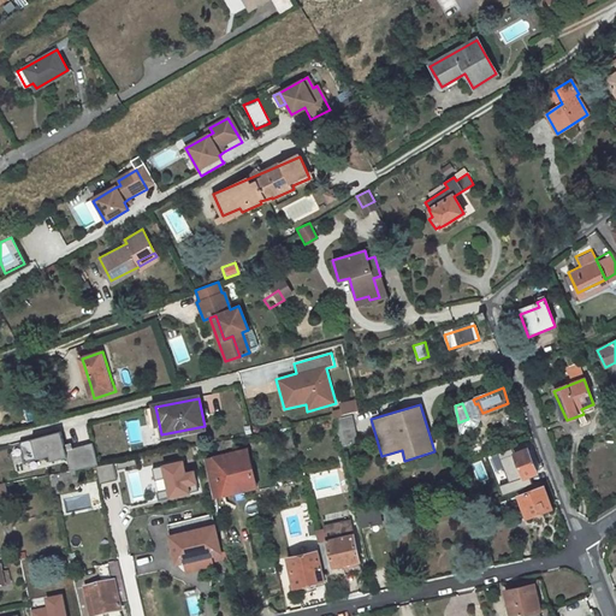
[(359,443),(353,416),(337,419),(343,445),(359,443)]
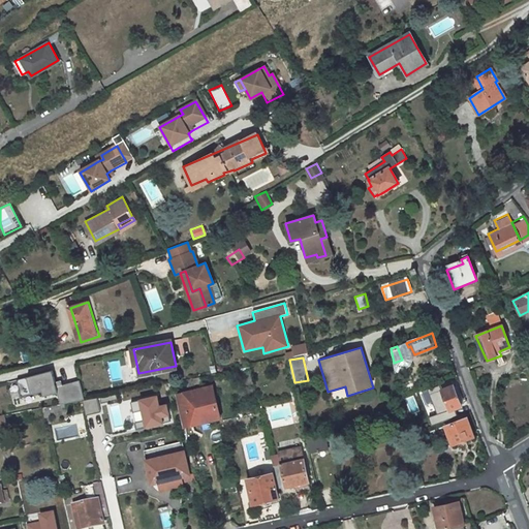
[(51,372),(9,382),(16,406),(57,396),(51,372)]
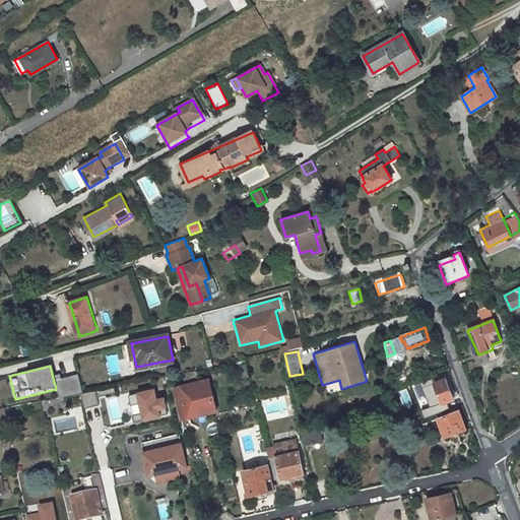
[(55,379),(59,398),(80,393),(76,375),(55,379)]
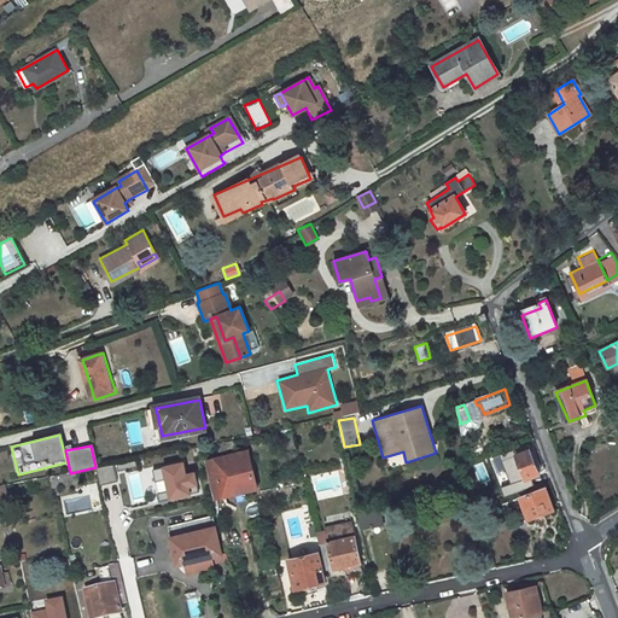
[(525,479),(538,473),(528,445),(513,450),(525,479)]
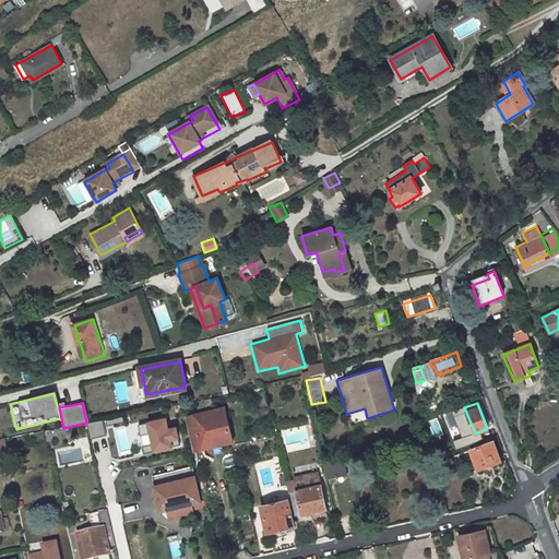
[(232,441),(225,408),(185,417),(192,451),(232,441)]
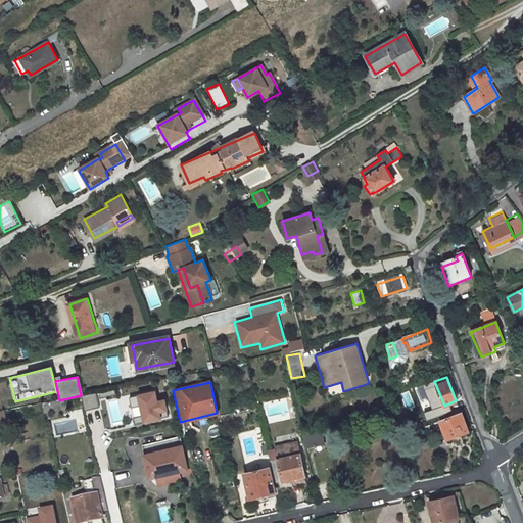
[(155,391),(137,395),(143,424),(161,420),(159,415),(168,413),(164,400),(157,401),(155,391)]
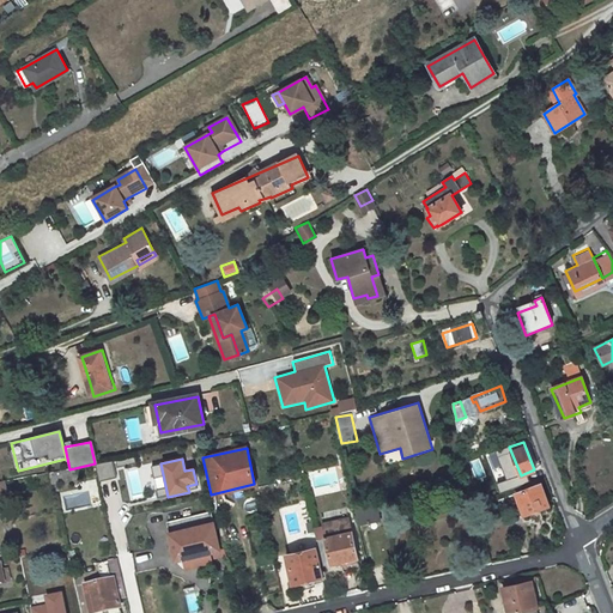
[(93,465),(98,481),(115,477),(110,461),(93,465)]
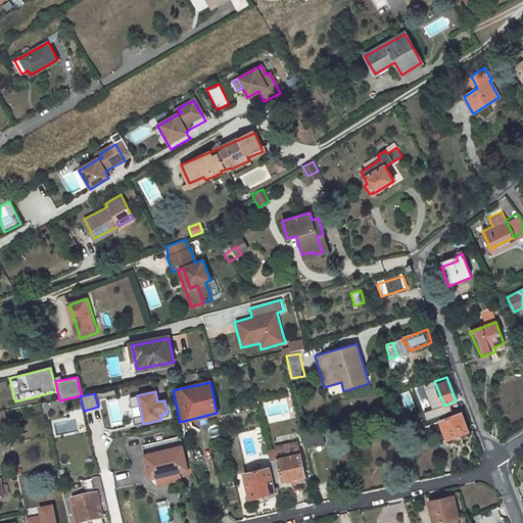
[(65,399),(42,403),(44,413),(67,408),(65,399)]
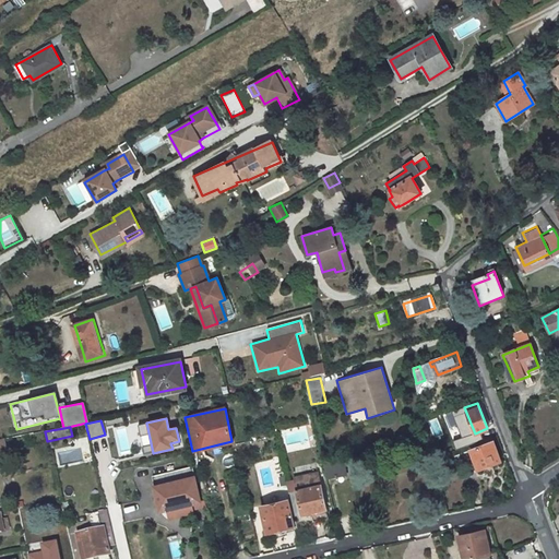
[(487,428),(475,433),(478,441),(491,437),(487,428)]
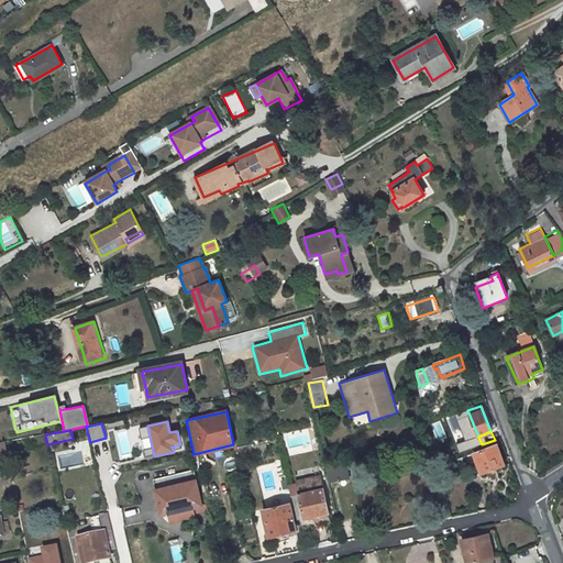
[(486,450),(497,445),(495,440),(482,444),(473,449),(475,454),(486,450)]
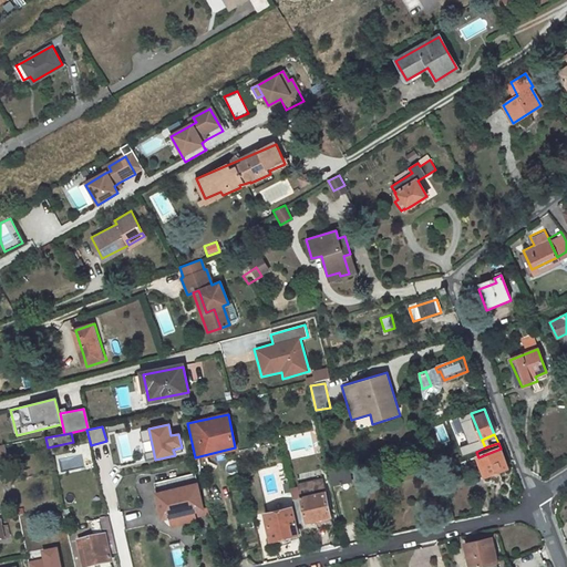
[(478,457),(477,457),(485,477),(508,467),(501,449),(490,453),(478,457)]
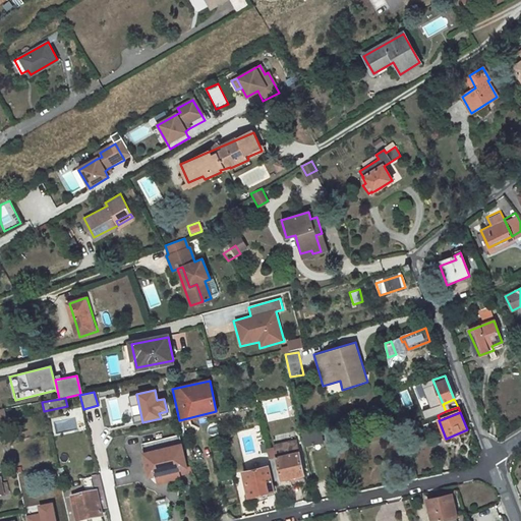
[(436,421),(423,426),(426,432),(429,431),(432,440),(430,441),(431,445),(443,440),(436,421)]
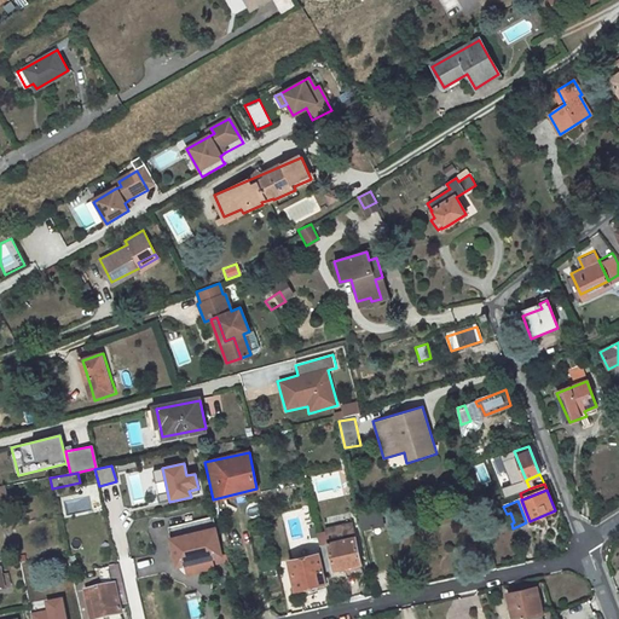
[(372,526),(385,524),(381,509),(358,514),(363,532),(374,530),(372,526)]
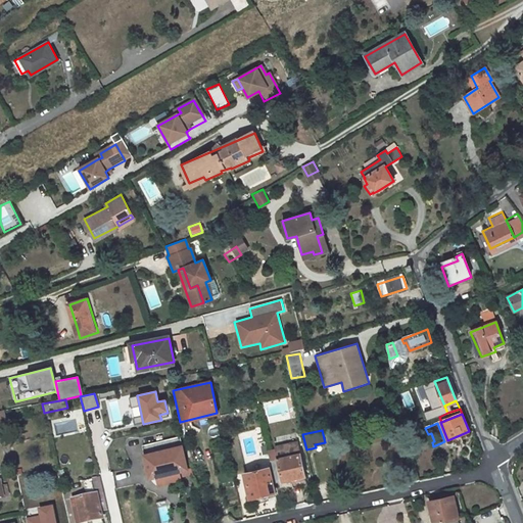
[(180,437),(142,445),(149,477),(188,469),(180,437)]
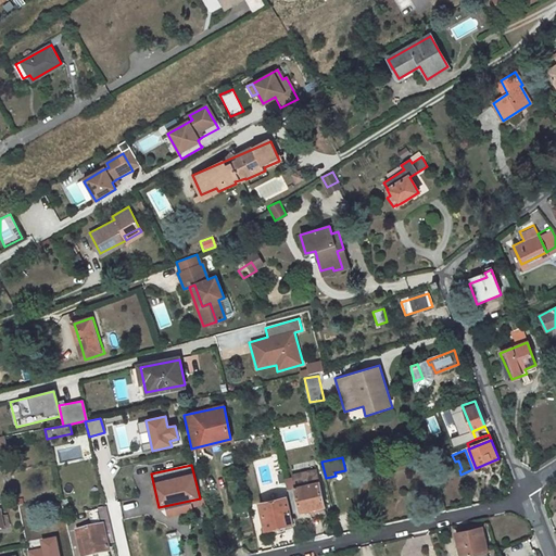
[(310,510),(324,507),(316,472),(292,478),(294,489),(286,491),(291,514),(310,510)]
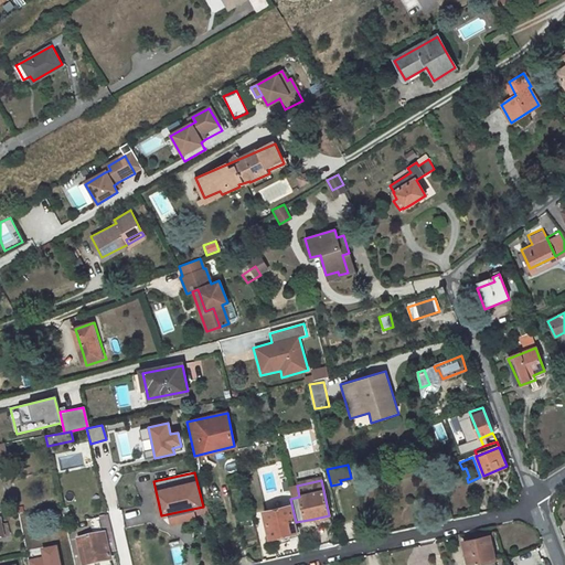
[(290,507),(264,512),(269,539),(280,536),(295,533),(297,533),(290,507)]
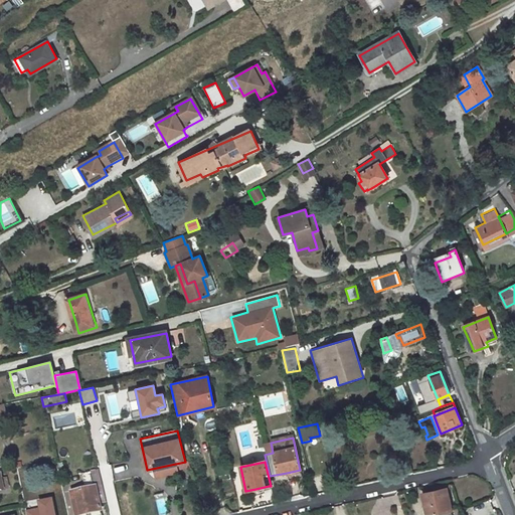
[(90,470),(91,483),(100,482),(99,470),(90,470)]
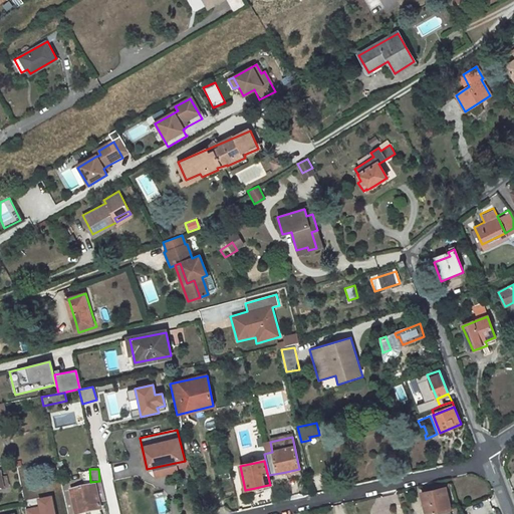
[(301,477),(299,469),(286,472),(288,480),(301,477)]
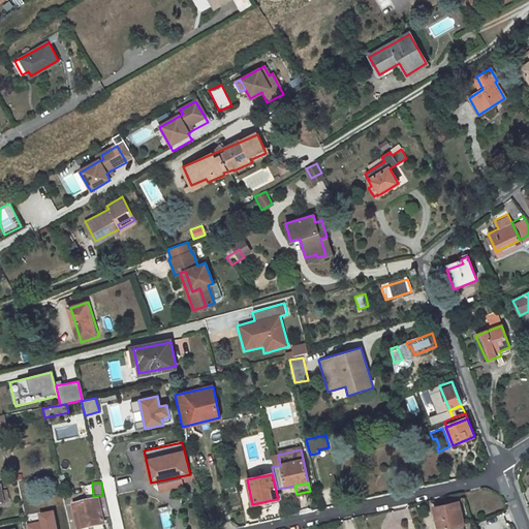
[(262,502),(265,510),(278,507),(276,499),(262,502)]
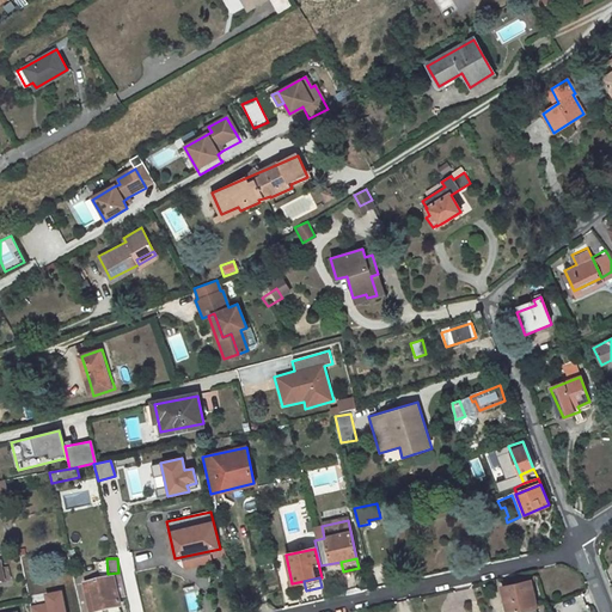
[(115,580),(85,586),(90,611),(98,611),(104,611),(120,607),(115,580)]
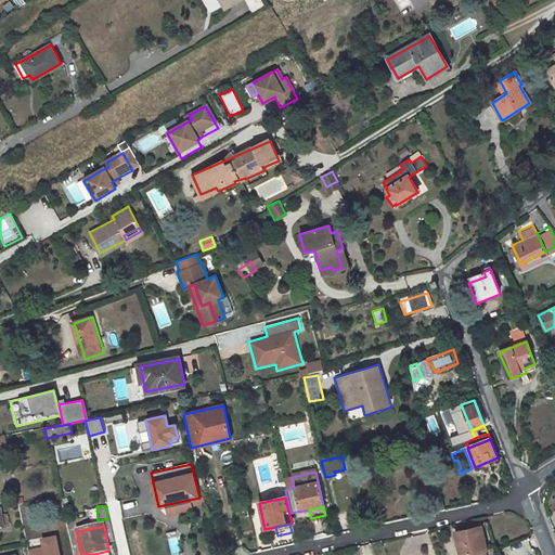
[(481,527),(454,532),(459,554),(464,554),(486,551),(481,527)]
